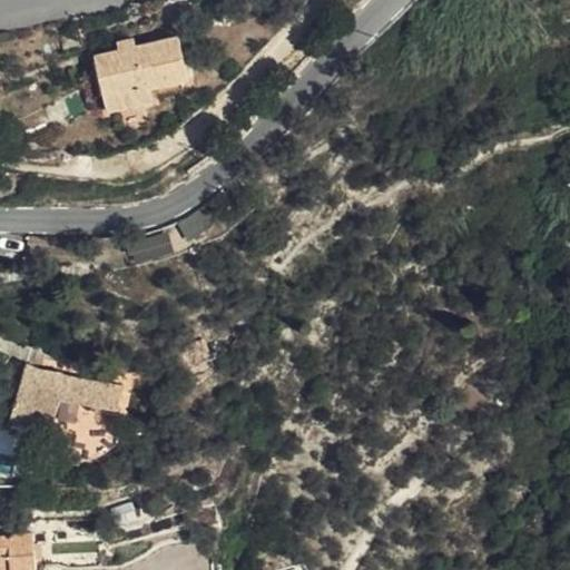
[(177,37),(94,57),(105,100),(149,89),(187,80),(177,37)]
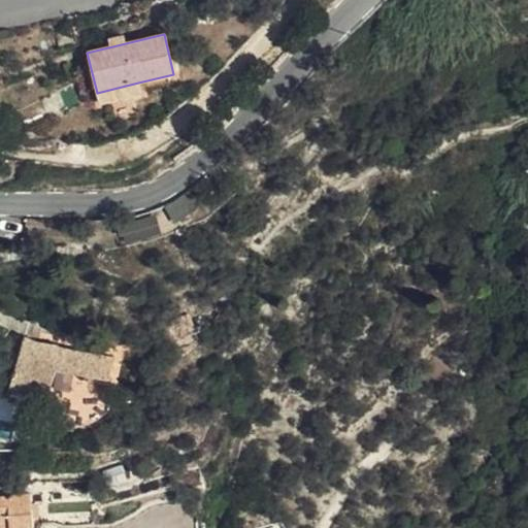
[(138,83),(97,93),(99,105),(142,95),(138,83)]
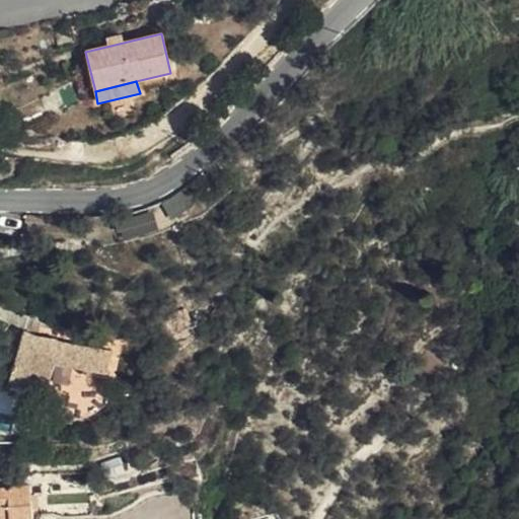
[(55,301),(40,296),(33,322),(27,351),(47,355),(51,332),(55,301)]
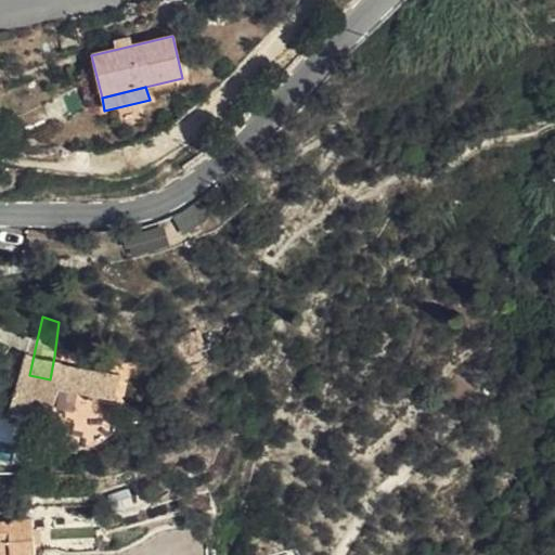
[(54,356),(76,359),(78,348),(79,324),(79,322),(59,322),(54,356)]
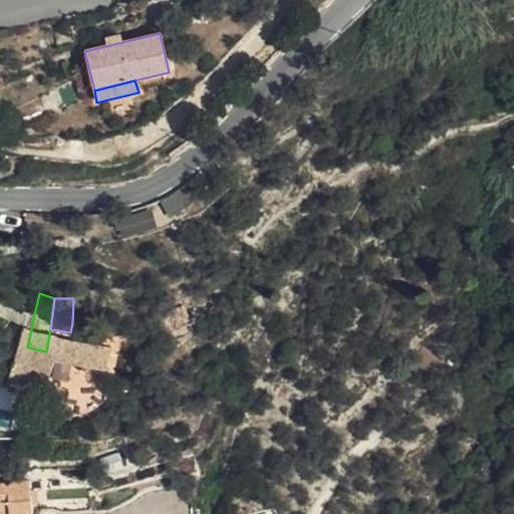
[(70,332),(50,329),(46,351),(63,357),(70,332)]
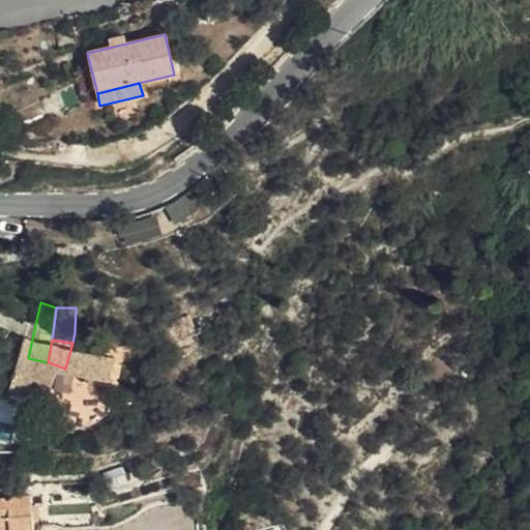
[(0,450),(23,453),(28,396),(0,393),(0,450)]
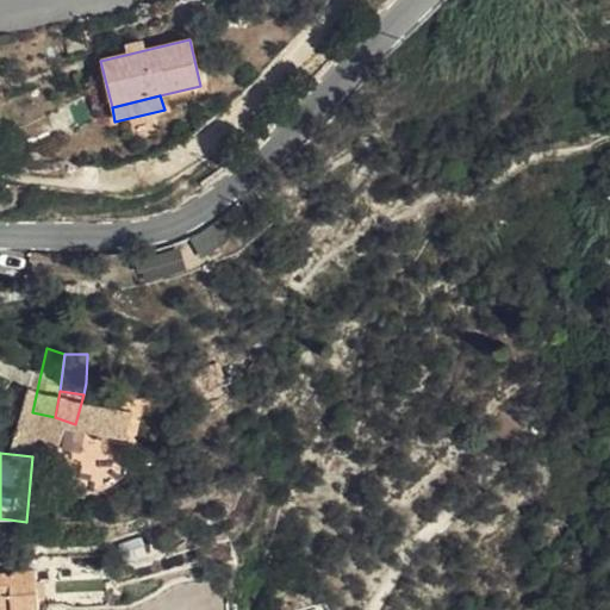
[(60,524),(2,530),(7,573),(37,571),(38,577),(64,574),(60,524)]
